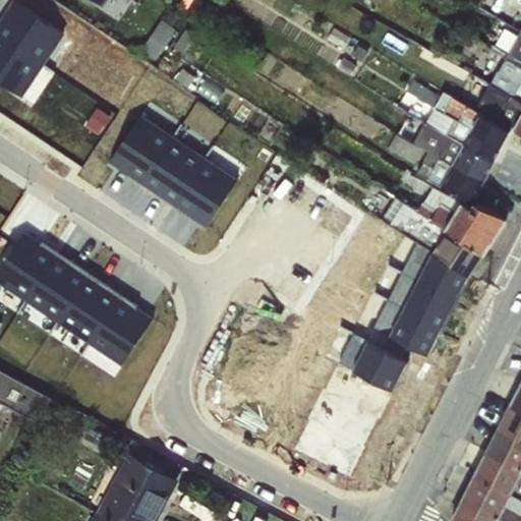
[(147,49),(163,57),(181,25),(165,16),(147,49)]
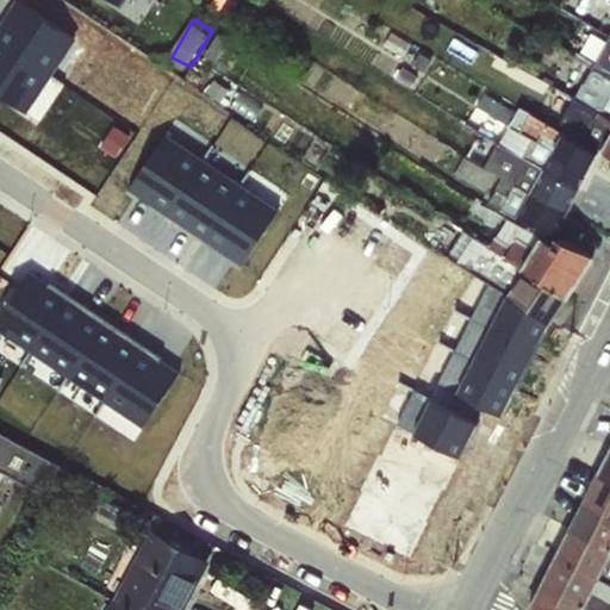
[(609,36),(608,36),(591,68),(609,79),(609,36)]
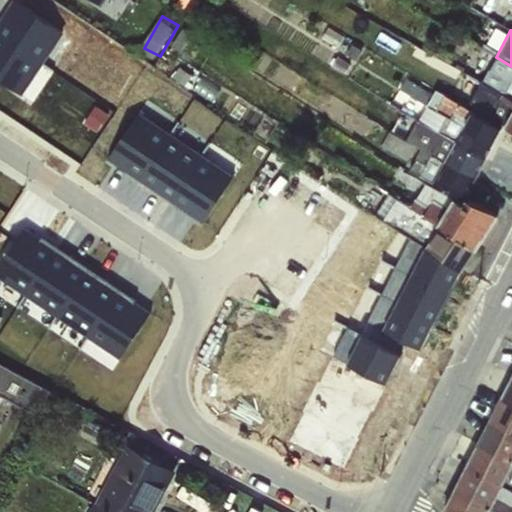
[(484,81),(511,97),(511,66),(496,57),(484,81)]
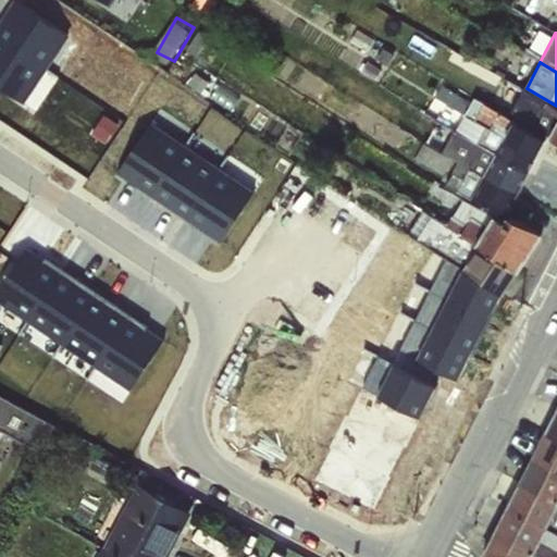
[(556,106),(527,88),(504,76),(490,107),(547,138),(556,143),(556,106)]
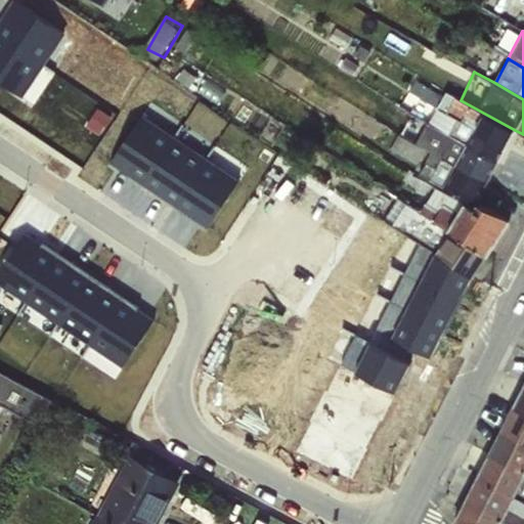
[(427,122),(496,164),(515,130),(461,100),(446,91),(442,95),(416,80),(408,91),(436,107),(427,122)]
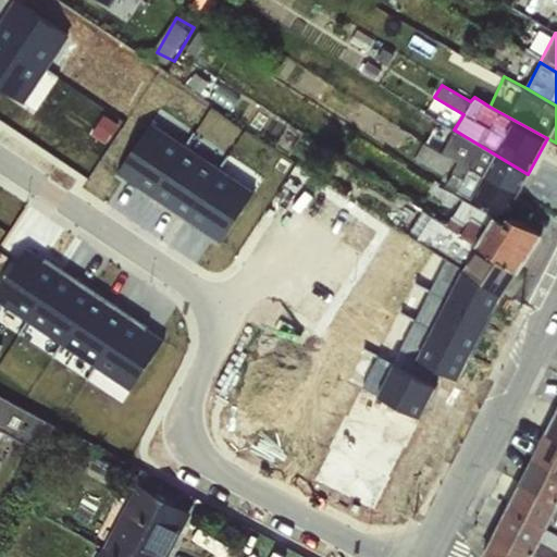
[(458,161),(518,193),(528,174),(454,130),(440,121),(433,133),(428,133),(413,159),(443,173),(453,158),(458,161)]
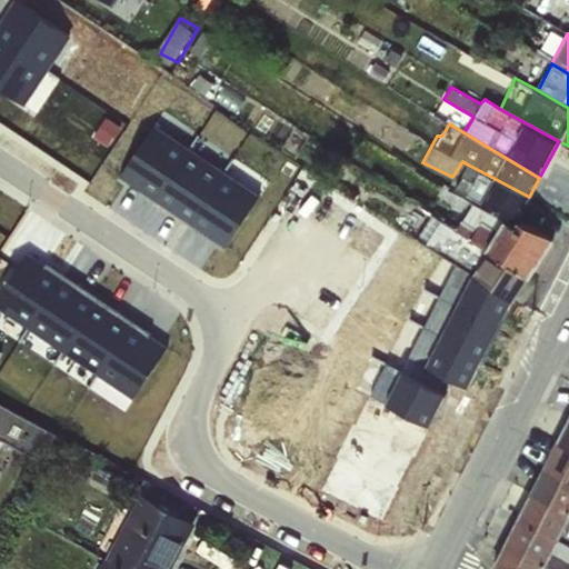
[(529,197),(468,165),(456,189),(517,220),(529,197)]
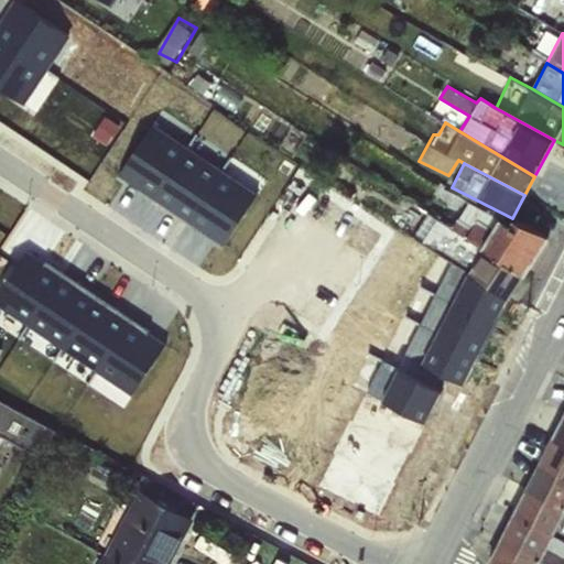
[(524,272),(548,236),(548,235),(514,218),(511,225),(468,202),(461,217),(456,217),(452,226),(524,272)]
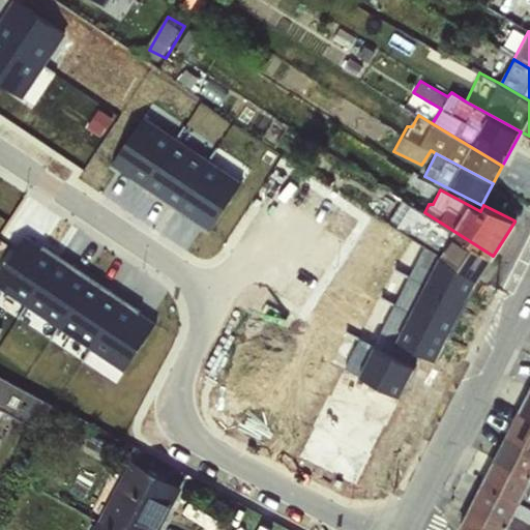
[(493,256),(424,212),(403,199),(388,223),(477,280),(493,256)]
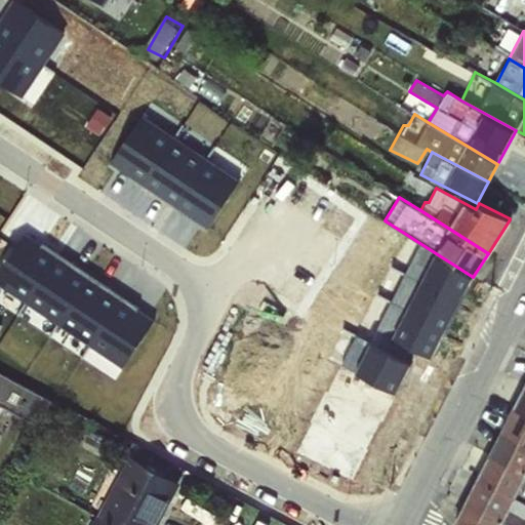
[(0,398),(18,406),(30,380),(0,368),(0,398)]
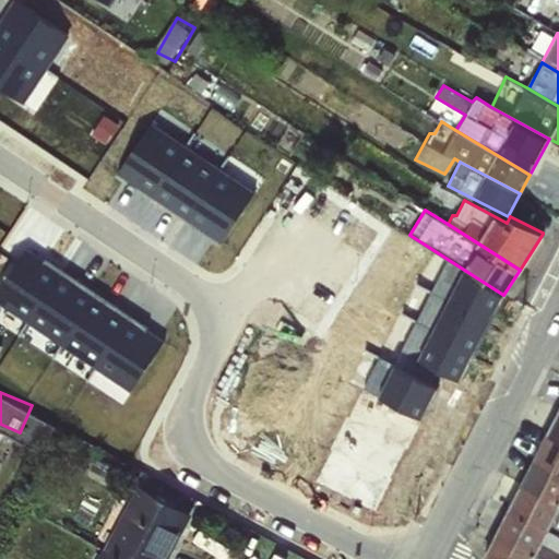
[(558,411),(547,433),(558,440),(558,411)]
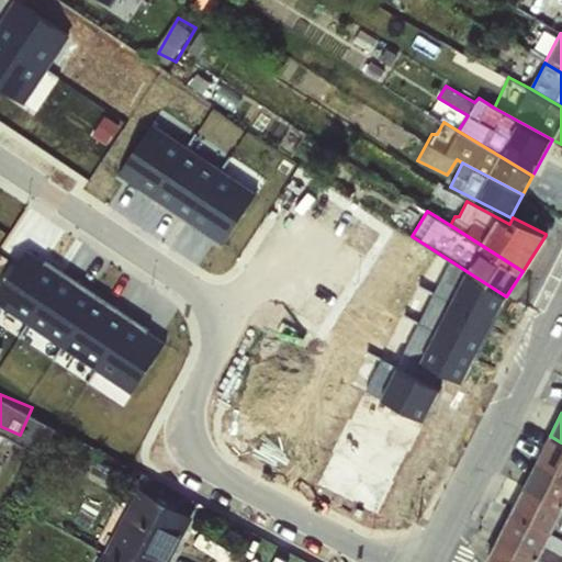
[(561,473),(561,442),(550,436),(538,461),(561,473)]
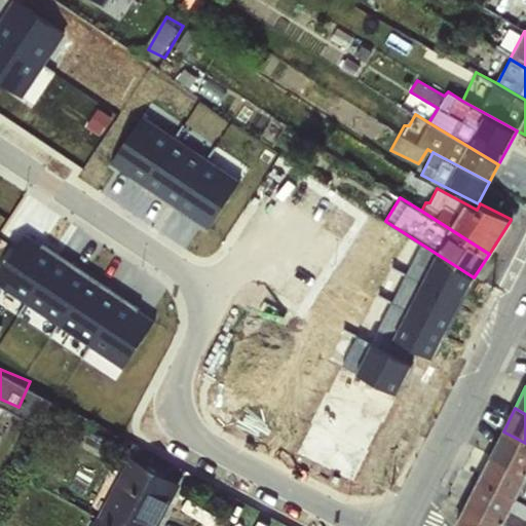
[(525,443),(503,431),(492,455),(525,473),(525,443)]
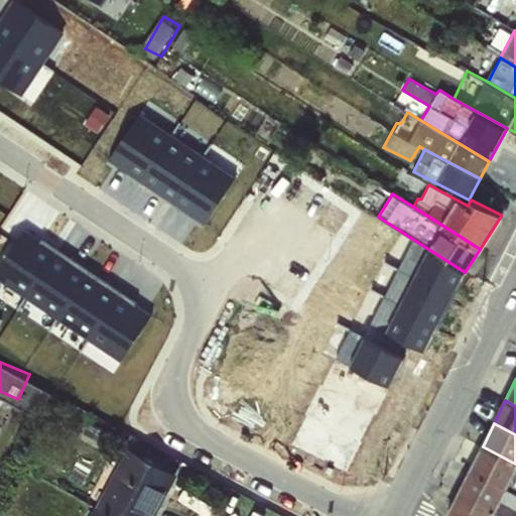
[(515,493),(515,464),(483,446),(471,470),(515,493)]
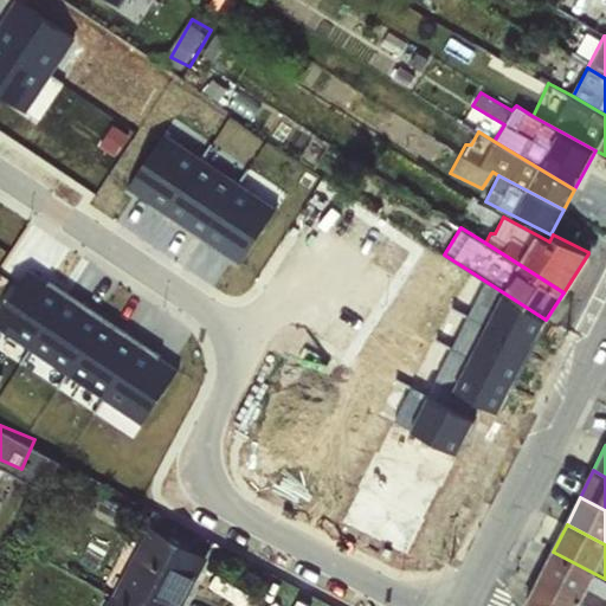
[(131,605),(181,605),(208,556),(149,527),(111,595),(131,605)]
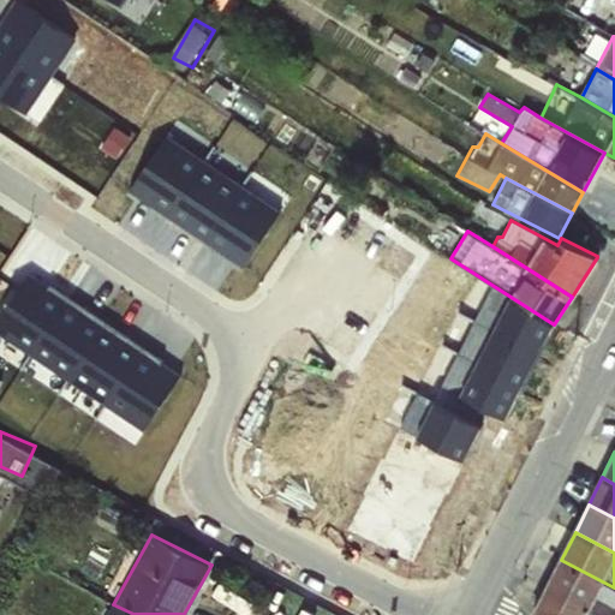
[(614,614),(614,587),(561,560),(547,589),(599,614),(614,614)]
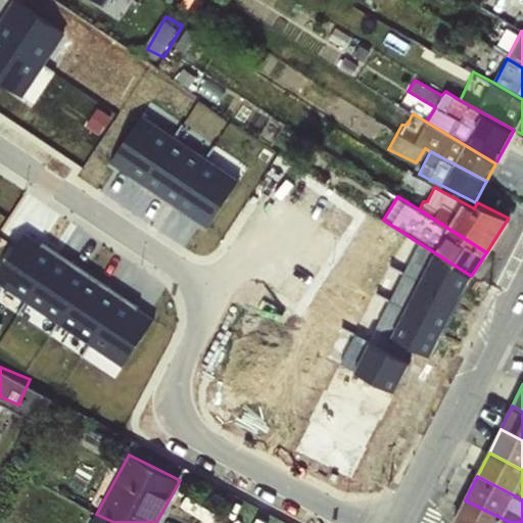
[(510,522),(465,501),(454,522),(510,522)]
